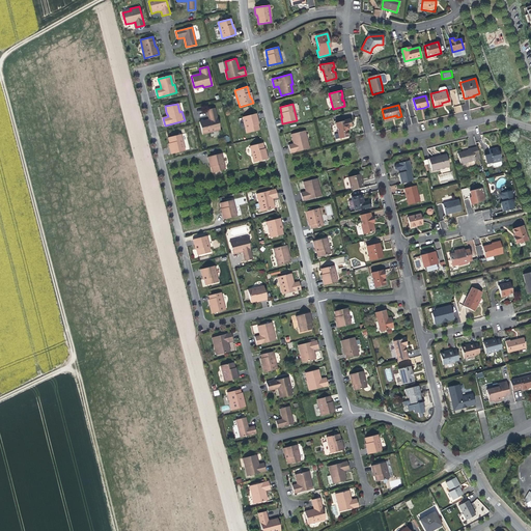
[(199,121),(201,134),(220,130),(215,108),(206,110),(208,119),(205,119),(199,121)]
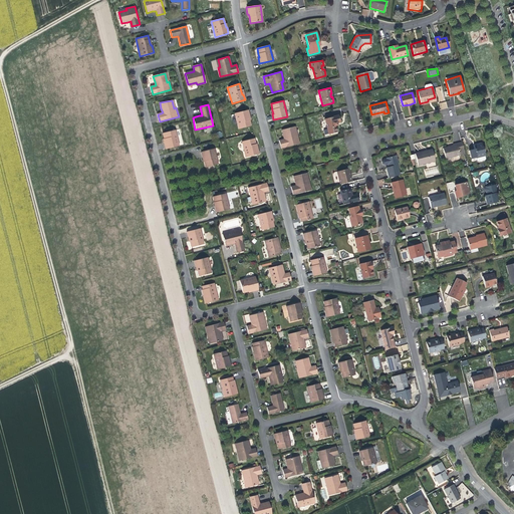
[(235,112),(239,127),(251,124),(249,118),(248,115),(250,115),(248,108),(235,112)]
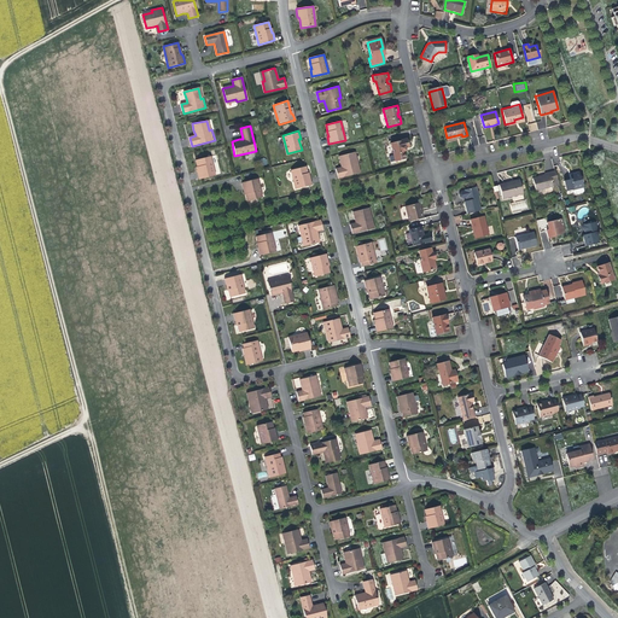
[(406,139),(390,143),(395,161),(404,158),(402,151),(404,151),(404,150),(403,149),(408,147),(406,139)]
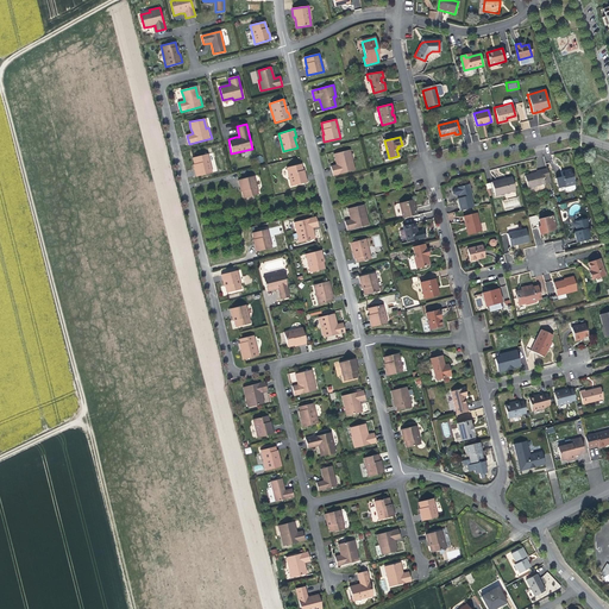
[(332,176),(355,170),(352,159),(349,159),(346,150),(333,154),(334,162),(336,164),(330,167),(332,176)]
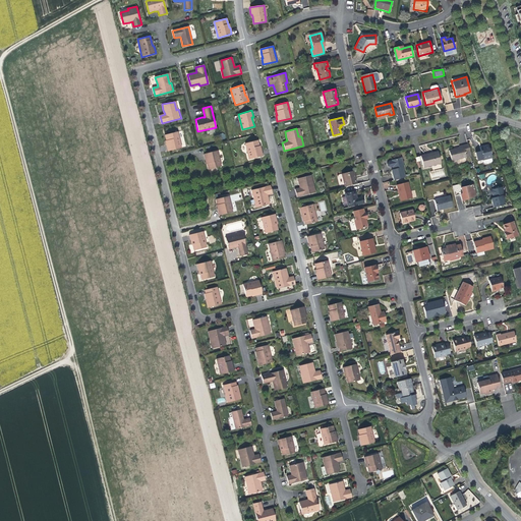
[(167,151),(181,148),(177,131),(165,134),(166,140),(167,145),(166,145),(167,151)]
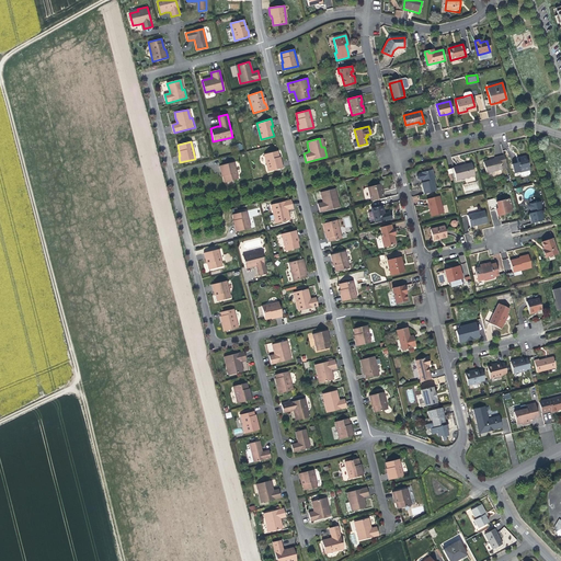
[(276,151),(263,155),(267,171),(282,168),(279,161),(278,161),(277,158),(276,151)]
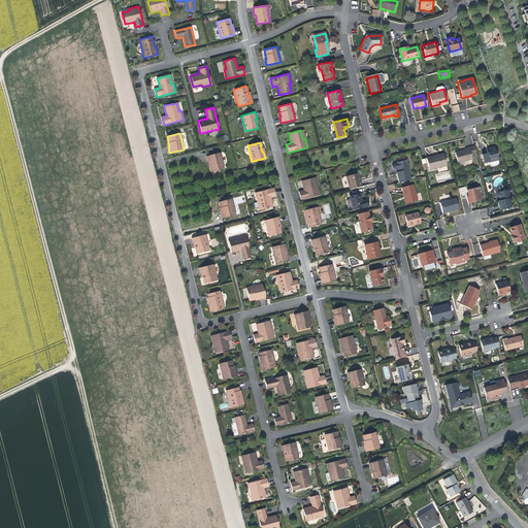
[(498,161),(496,151),(494,152),(493,146),(489,147),(485,149),(486,153),(482,154),(484,162),(489,161),(489,164),(498,161)]
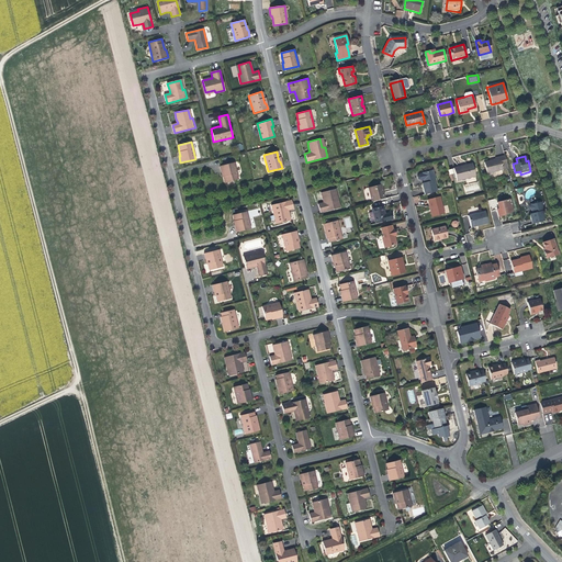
[(484,163),(486,173),(501,170),(497,157),(493,158),(494,160),(490,161),(484,163)]
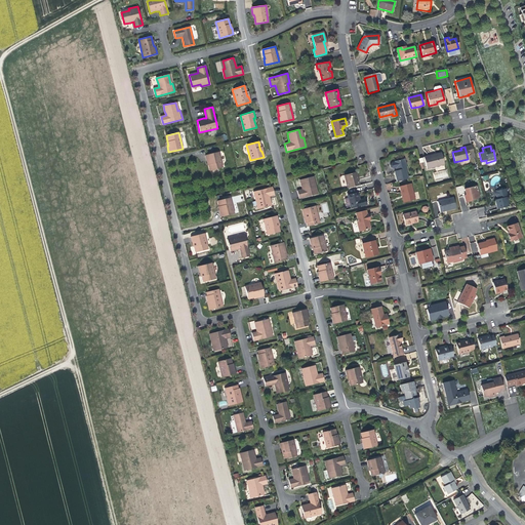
[(223,167),(218,152),(205,155),(207,161),(208,161),(209,164),(211,170),(223,167)]
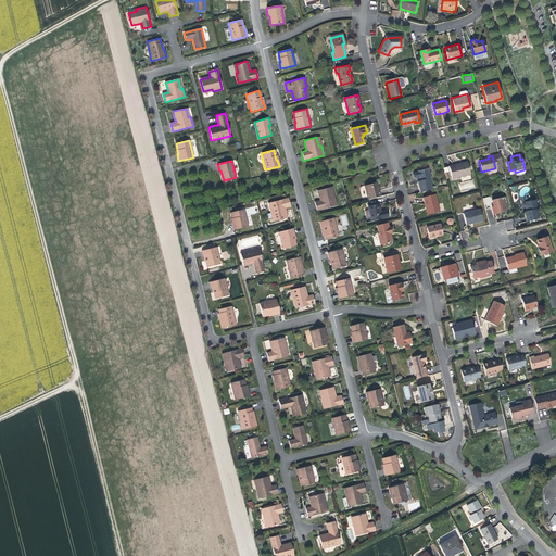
[(449,167),(452,178),(470,174),(467,163),(458,164),(449,167)]
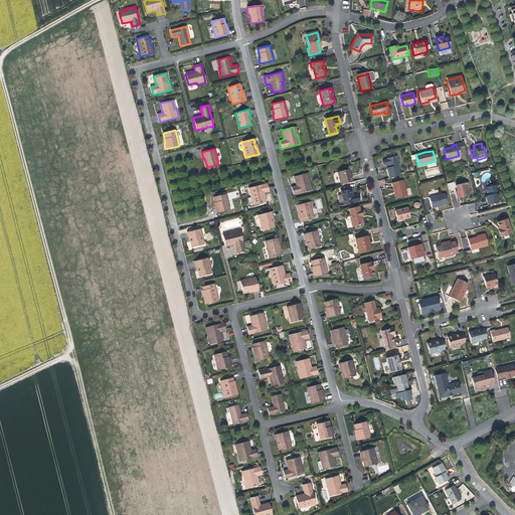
[(387,165),(388,168),(397,166),(398,166),(396,157),(386,159),(386,160),(384,160),(384,161),(383,161),(383,162),(382,163),(383,165),(384,165),(385,166),(387,165)]
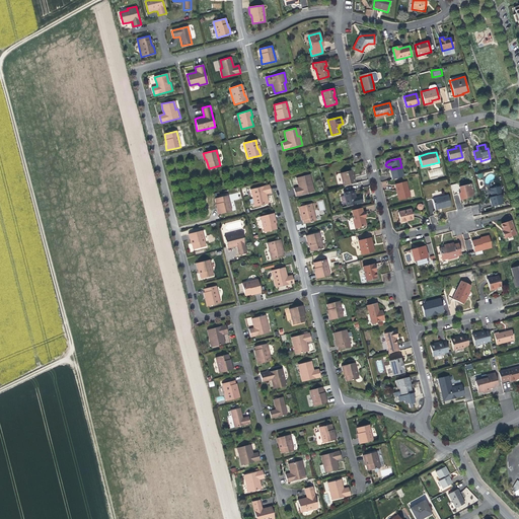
[(400,167),(391,169),(389,170),(390,175),(391,179),(402,177),(400,167)]
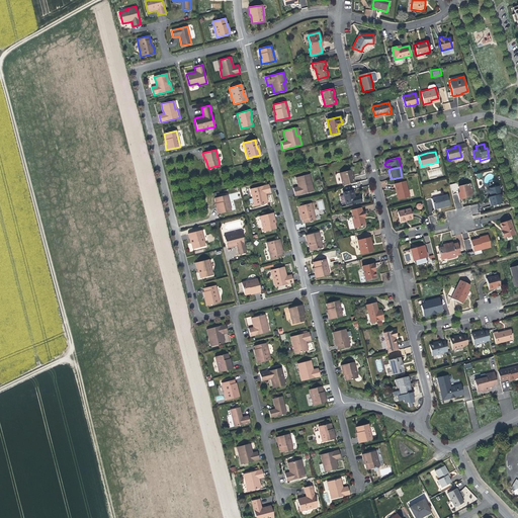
[(440,168),(428,172),(430,178),(442,173),(440,168)]
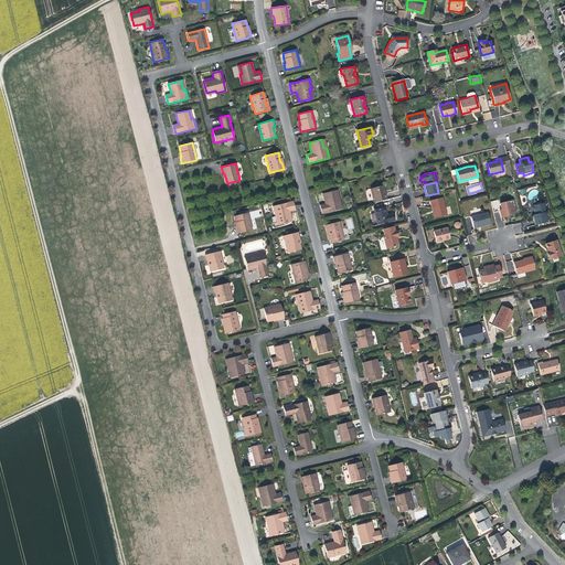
[(369,189),(372,203),(385,200),(383,193),(381,185),(369,189)]
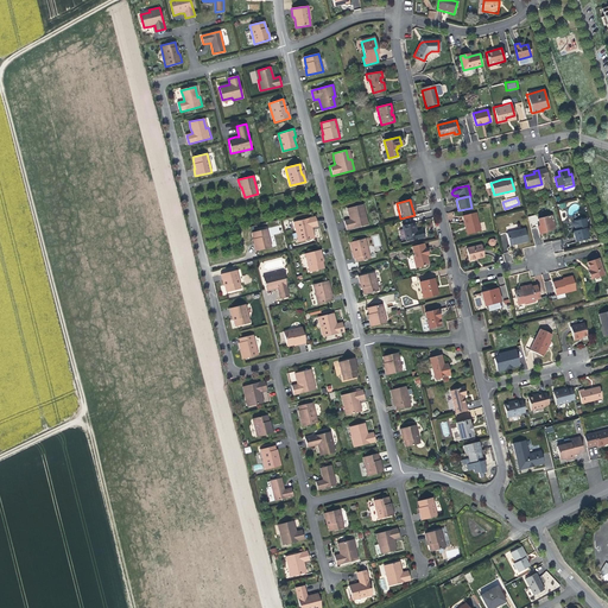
[(346,229),(368,225),(365,214),(362,215),(360,204),(347,208),(349,216),(349,219),(343,221),(346,229)]
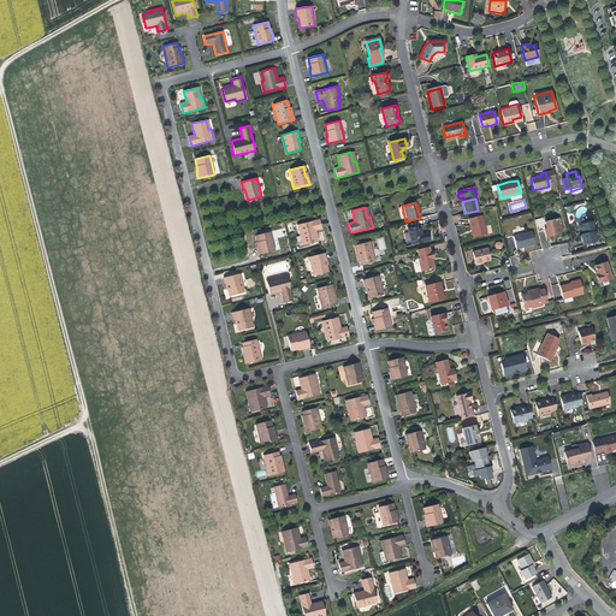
[(558,212),(543,215),(545,225),(543,226),(544,230),(551,229),(551,227),(554,226),(558,225),(557,219),(560,219),(558,212)]
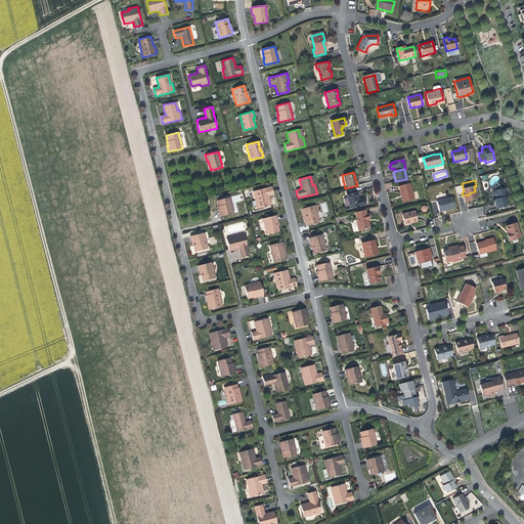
[(462,181),(453,183),(456,193),(462,192),(464,191),(462,183),(462,181)]
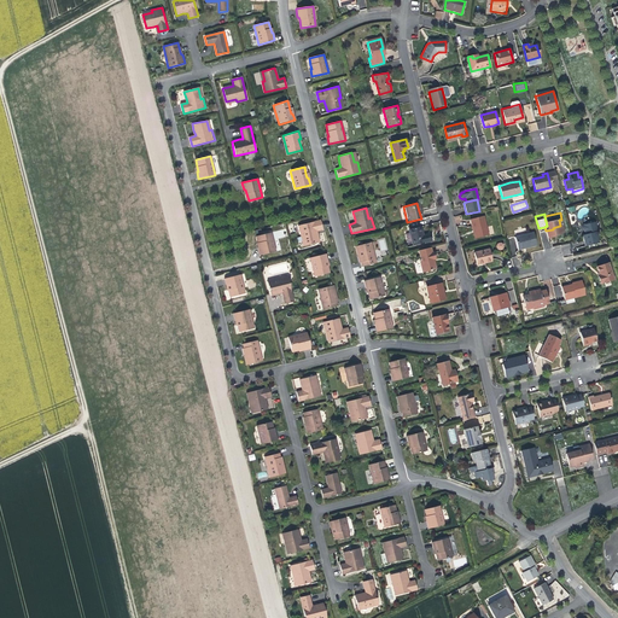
[(482,217),(470,221),(472,231),(474,239),(488,235),(482,217)]
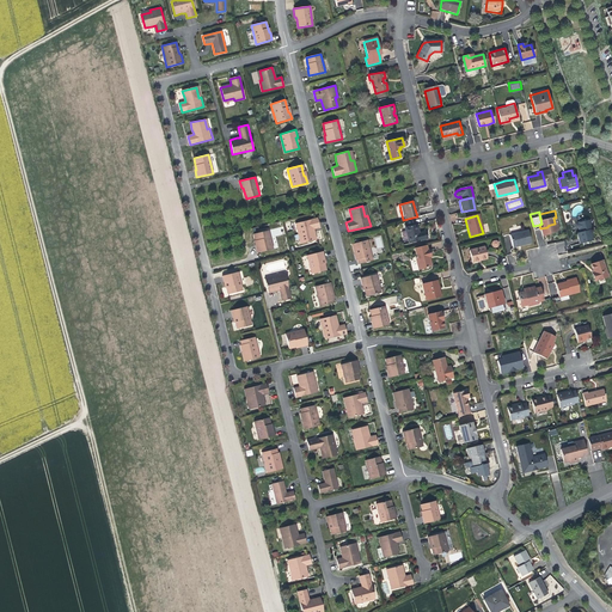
[(318,219),(295,224),(298,234),(300,233),(303,244),(317,240),(314,233),(314,230),(319,228),(318,219)]
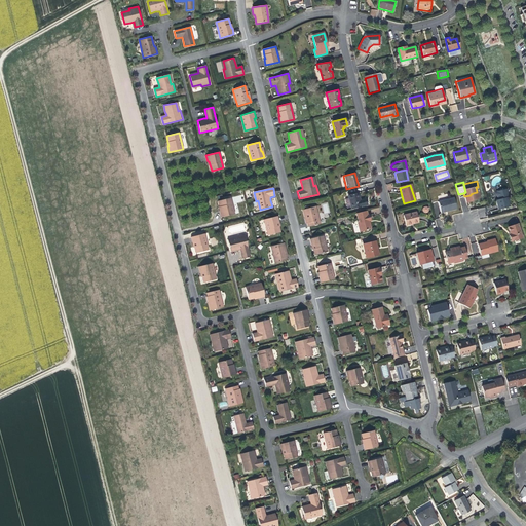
[(497,198),(497,201),(505,199),(508,198),(506,190),(496,192),(495,193),(495,194),(495,196),(497,198)]
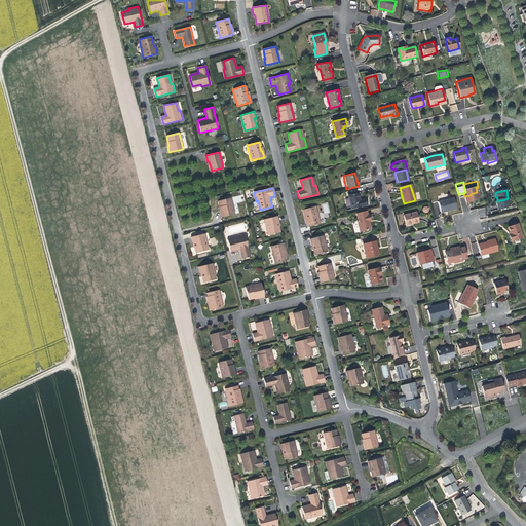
[(358,193),(347,195),(351,210),(367,205),(366,199),(360,201),(360,199),(358,193)]
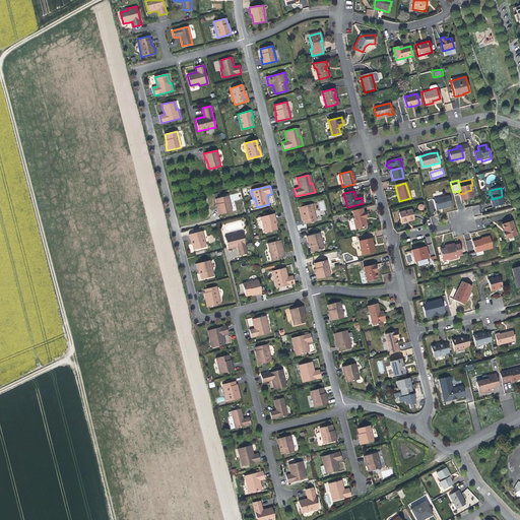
[(232,211),(228,195),(215,198),(217,205),(218,208),(217,209),(218,214),(232,211)]
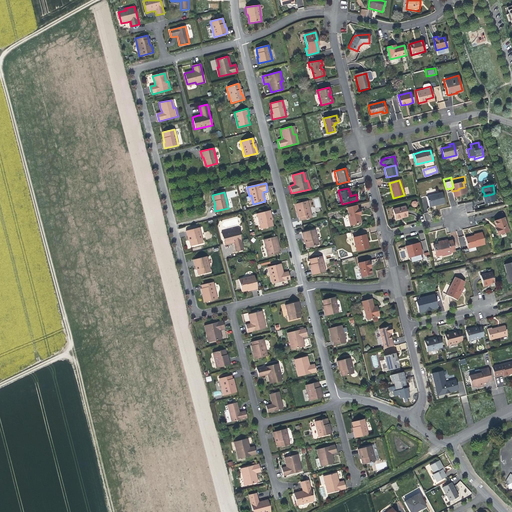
[(426,198),(428,207),(436,205),(443,204),(441,194),(426,198)]
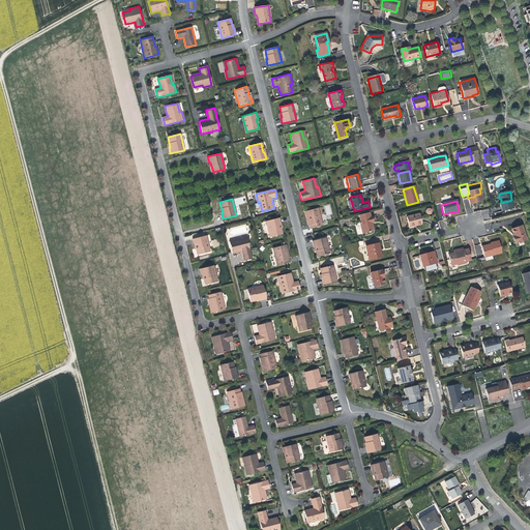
[(509,201),(501,203),(499,203),(500,208),(501,211),(511,209),(509,201)]
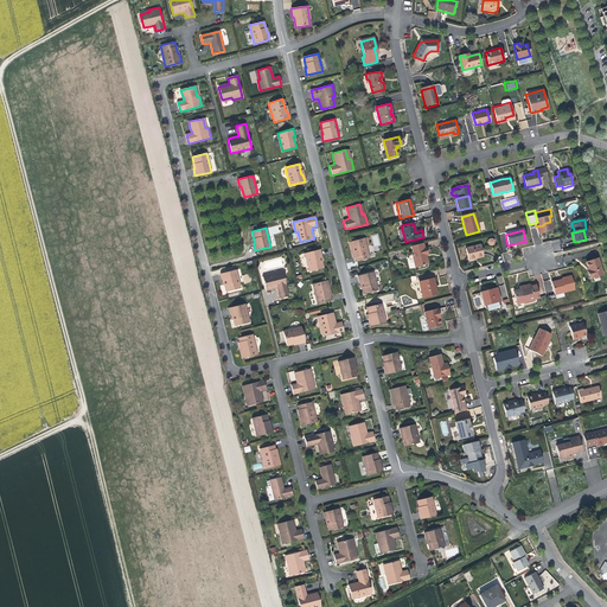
[(375,247),(381,246),(377,234),(371,236),(375,247)]
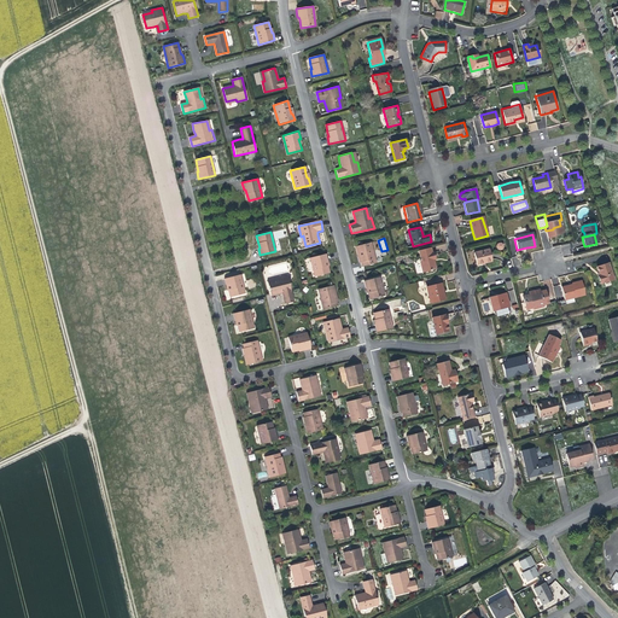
[(377,263),(371,243),(355,246),(357,256),(360,255),(360,258),(362,267),(377,263)]
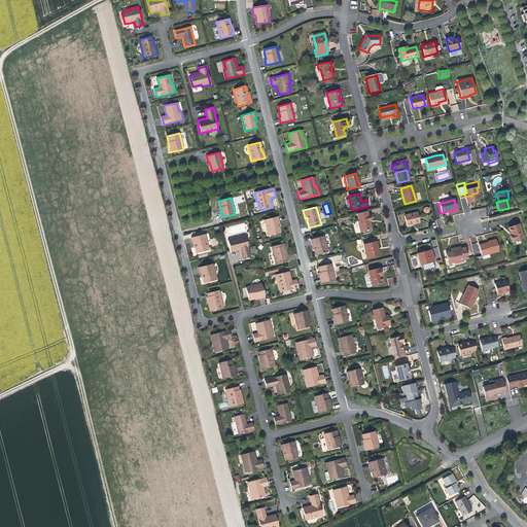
[(481,218),(488,217),(486,208),(479,209),(481,218)]
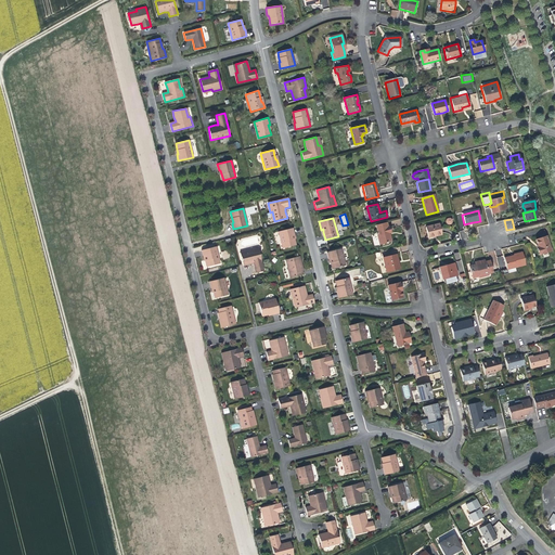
[(386,222),(377,224),(379,233),(376,234),(379,244),(390,241),(389,235),(389,233),(391,233),(389,228),(387,228),(386,222)]
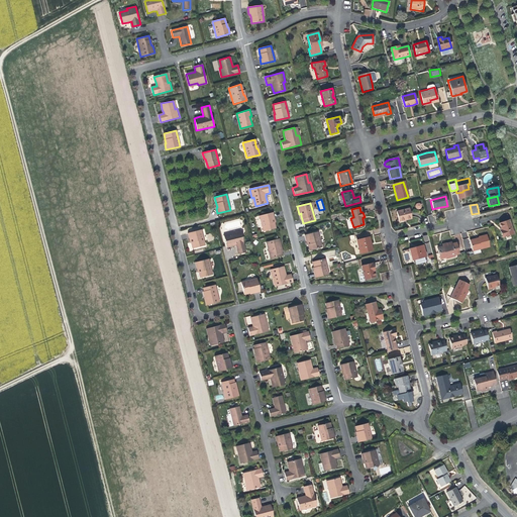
[(396,212),(398,222),(406,220),(411,219),(409,209),(396,212)]
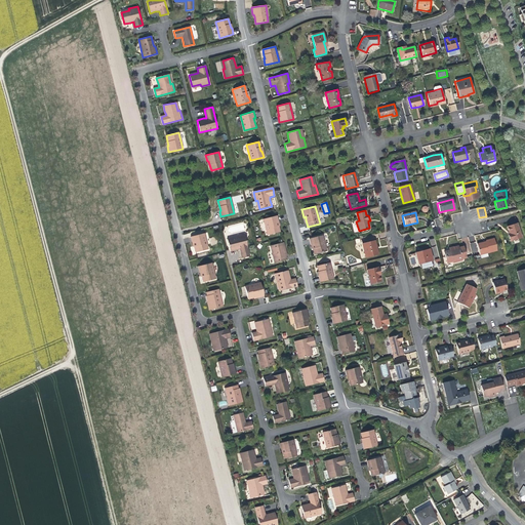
[(265,218),(269,235),(280,232),(278,226),(277,223),(278,221),(277,215),(265,218)]
